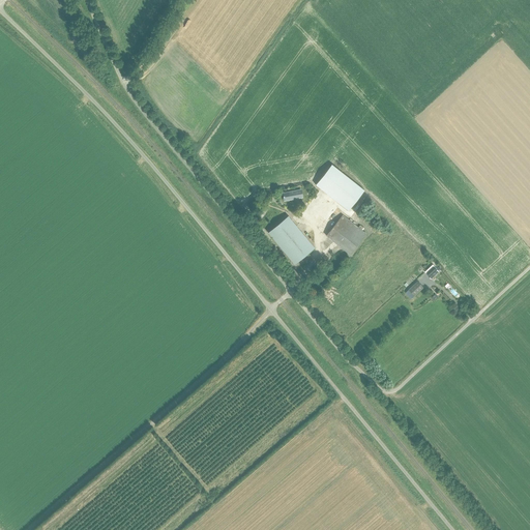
[(348,210),(364,190),(331,164),(316,184),(348,210)]
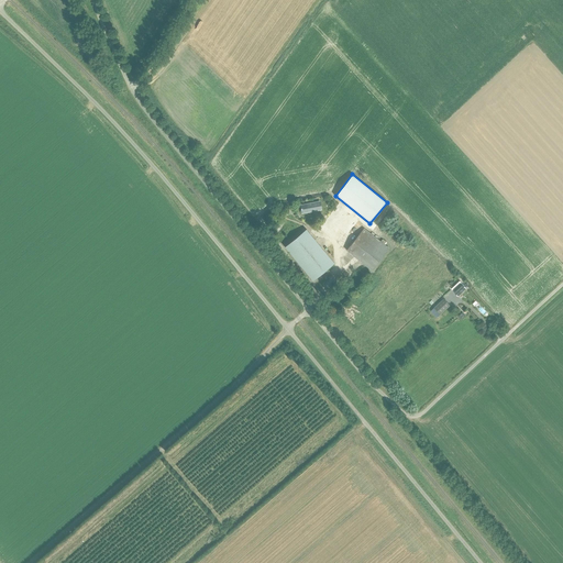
[(304,205),(301,206),(301,208),(301,210),(302,212),(305,212),(318,210),(321,209),(320,207),(321,207),(320,205),(319,202),(317,202),(304,205)]
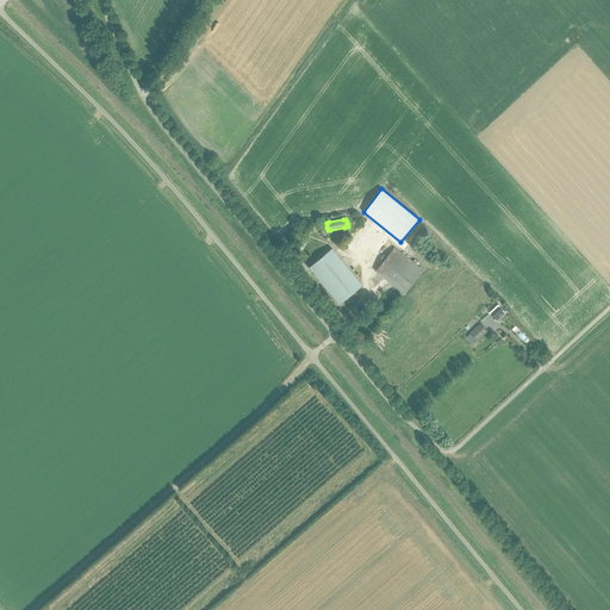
[(412,241),(419,230),(417,229),(409,240),(412,241)]
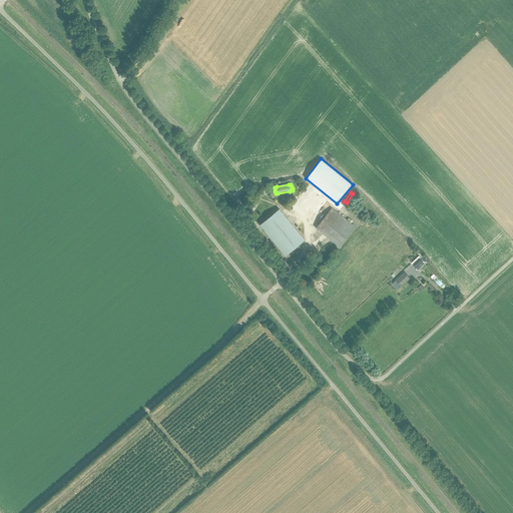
[(286,255),(305,239),(279,208),(260,224),(286,255)]
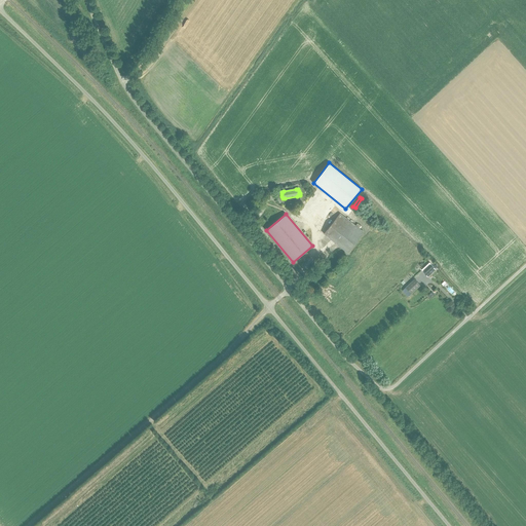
[(324,234),(347,253),(364,233),(339,214),(324,234)]
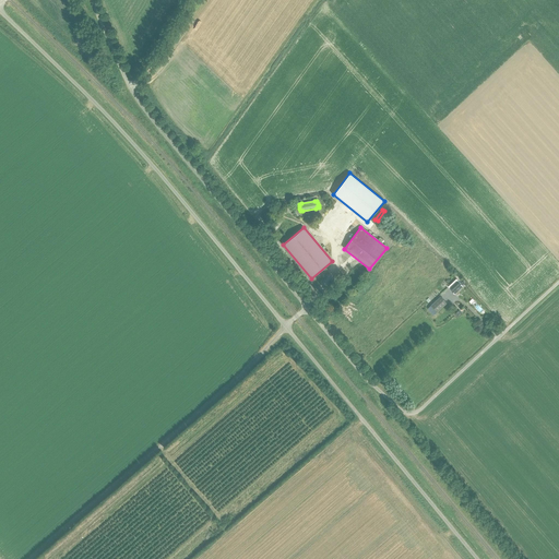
[(448,287),(455,294),(463,286),(456,278),(448,287)]
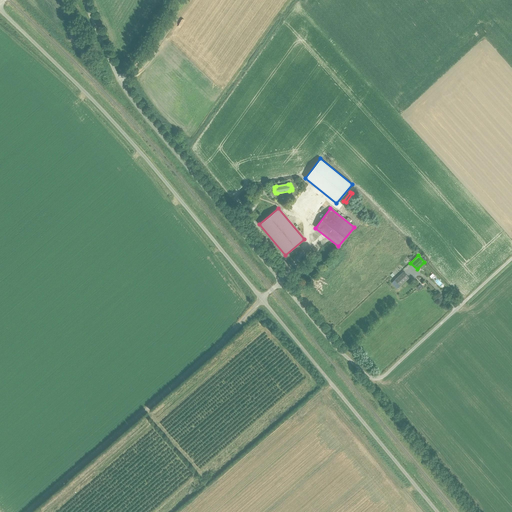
[(392,283),(397,289),(409,278),(404,272),(392,283)]
